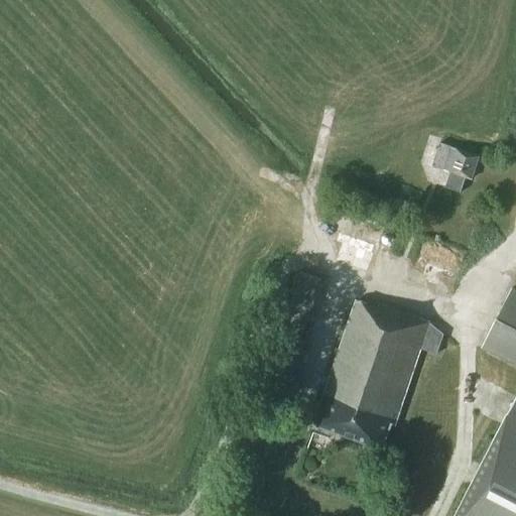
[(442,150),(440,149),(436,161),(442,163),(440,169),(450,172),(445,187),(460,192),(465,177),(471,179),(478,156),(448,146),(444,144),(442,150)]
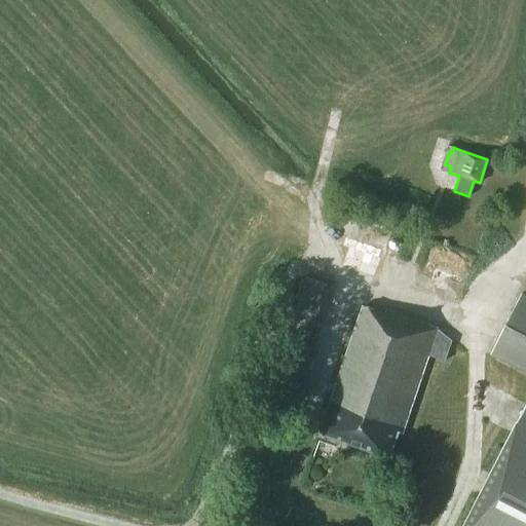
[(306,277),(286,339),(305,346),(327,285),(306,277)]
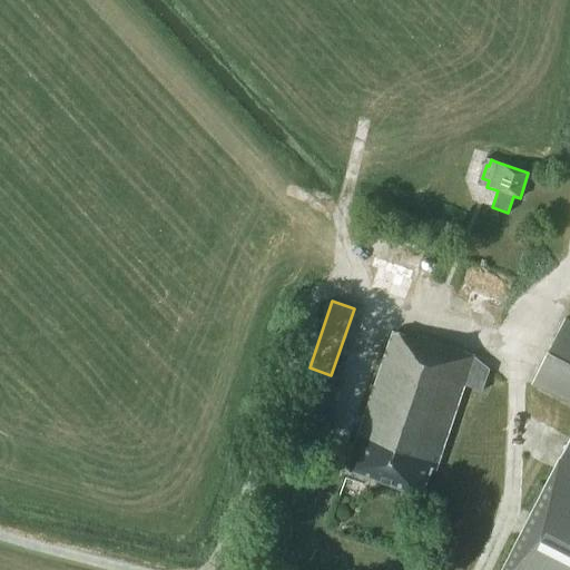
[(569,569),(569,322),(564,318),(531,384),(569,404),(569,436),(501,569),(569,569)]
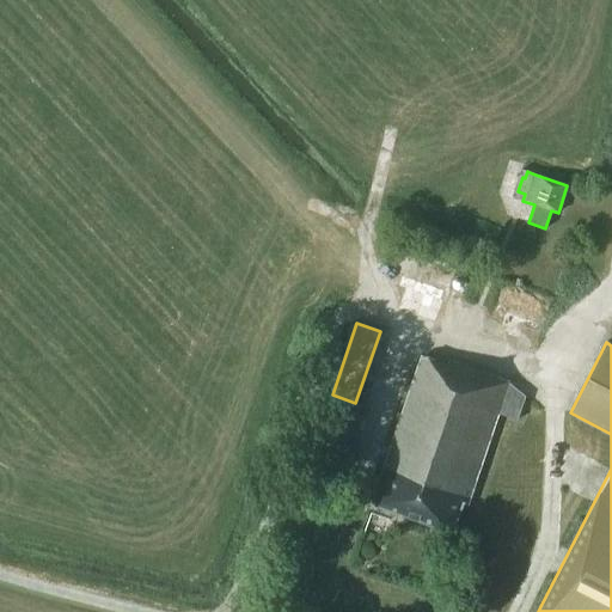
[(446,365),(422,356),(372,503),(453,533),(463,503),(467,506),(499,414),(518,421),(525,397),(509,383),(447,361),(446,365)]
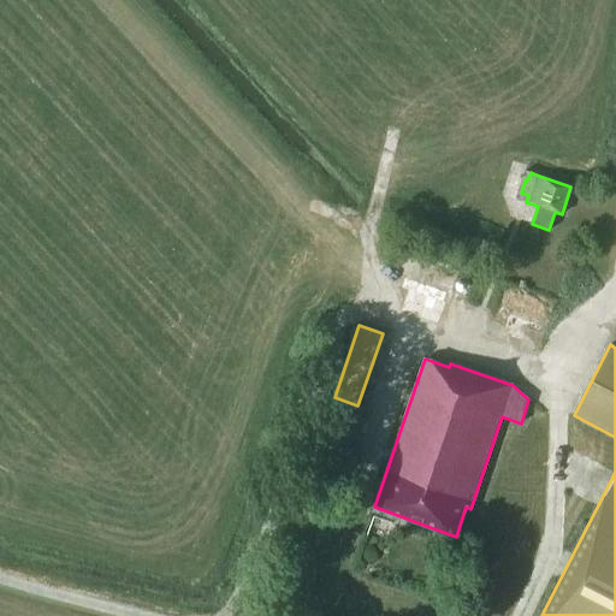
[(327,395),(306,458),(353,474),(374,412),(357,406),(335,397),(327,395)]
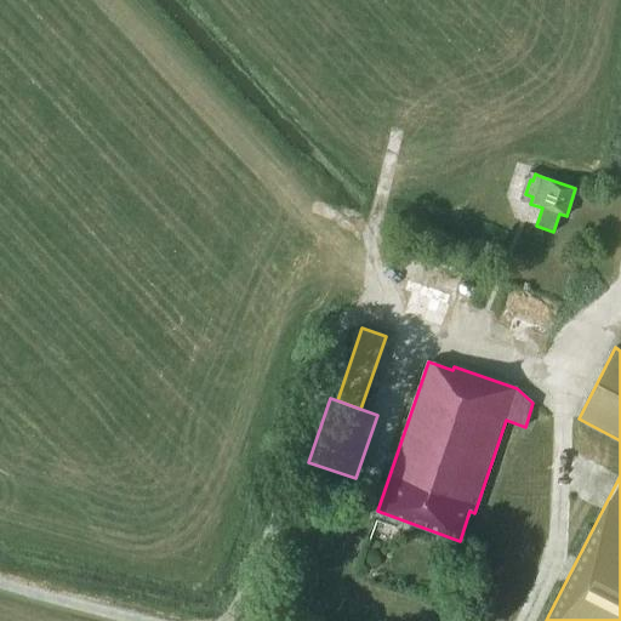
All buildings are outlined.
